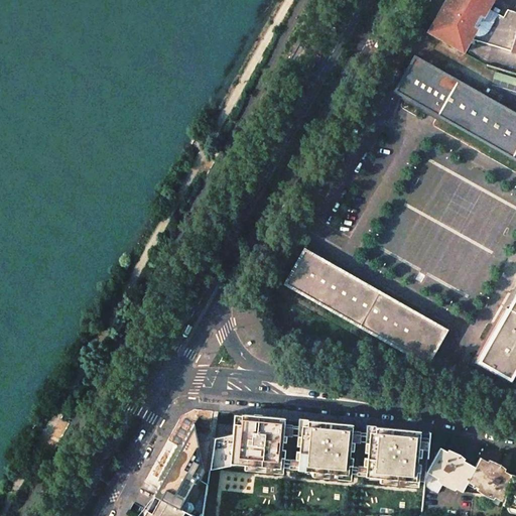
[(447,0),(429,33),(466,54),(474,40),(515,52),(515,13),(510,12),(507,16),(501,13),(502,11),(498,9),(497,11),(492,8),(496,0),(447,0)]
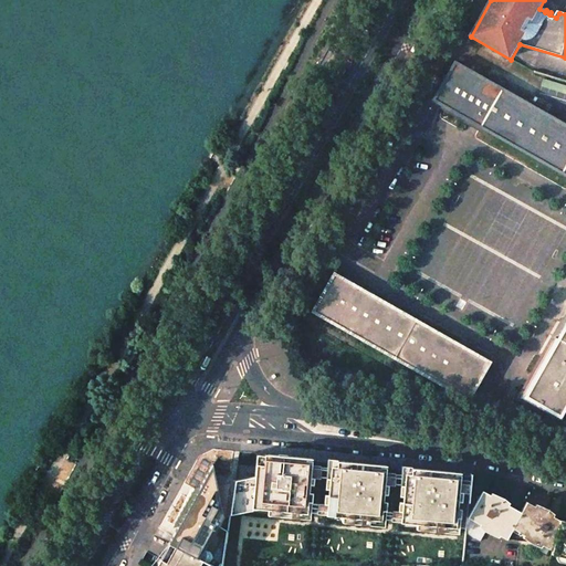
[(473,71),(456,61),(431,101),(565,176),(565,124),(479,74),(482,67),(475,64),(473,71)]
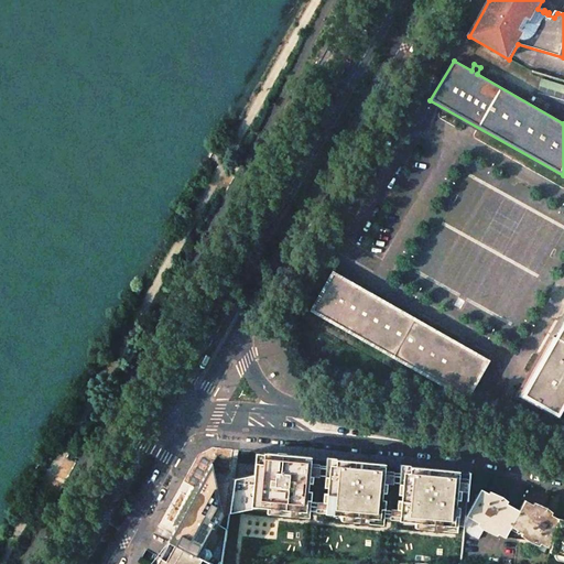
[(333,271),(310,311),(467,400),(489,359),(333,271)]
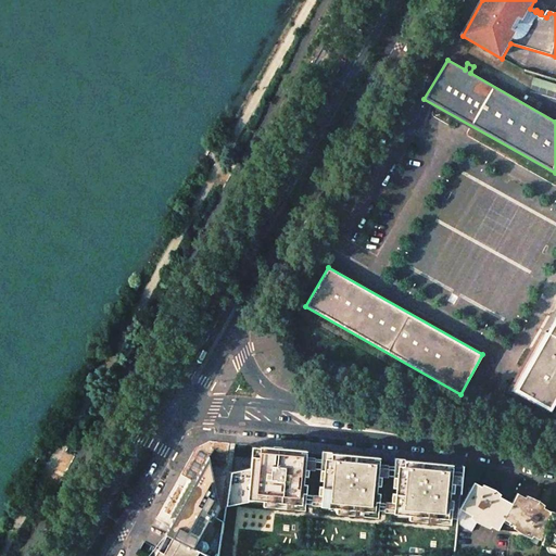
[(555,301),(504,392),(541,413),(555,386),(555,301)]
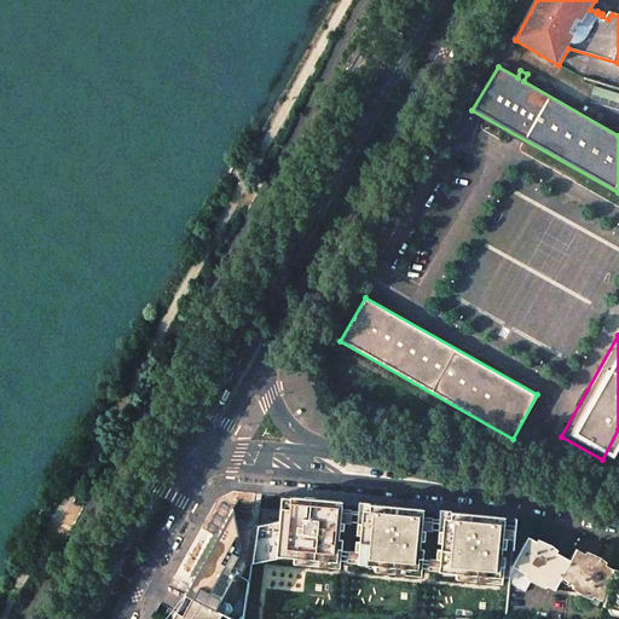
[(282,562),(333,567),(340,508),(284,503),(282,521),(256,525),(252,561),(282,562)]
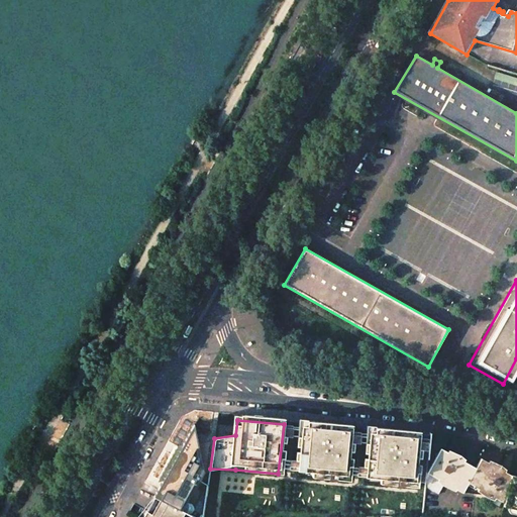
[(172,463),(154,497),(185,512),(192,516),(201,471),(210,469),(214,438),(196,442),(193,424),(175,457),(172,463)]
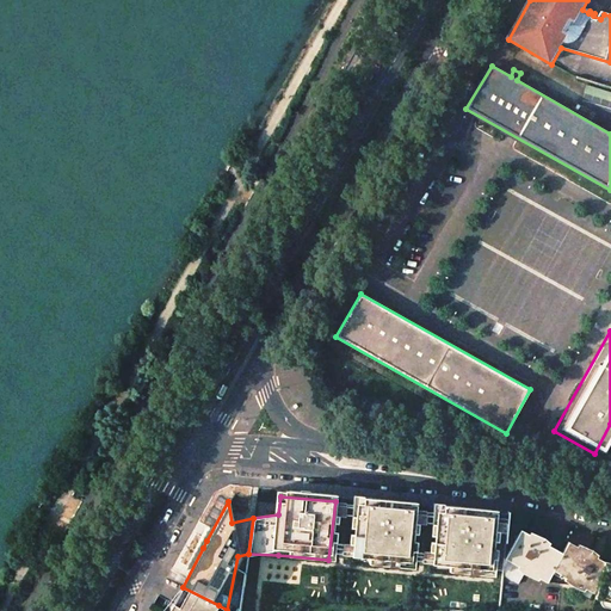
[(352,565),(409,572),(418,511),(360,504),(352,565)]
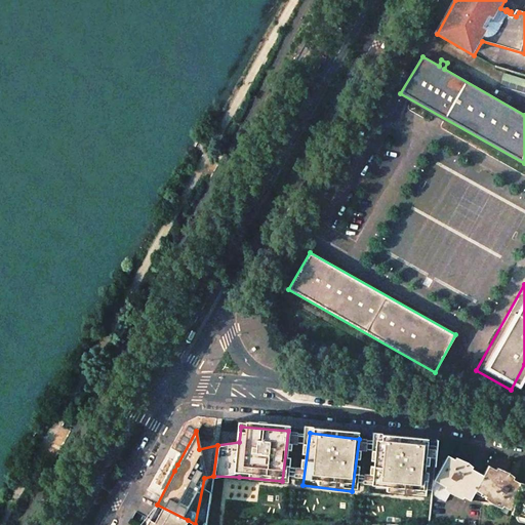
[(378,440),(371,492),(430,497),(437,445),(378,440)]
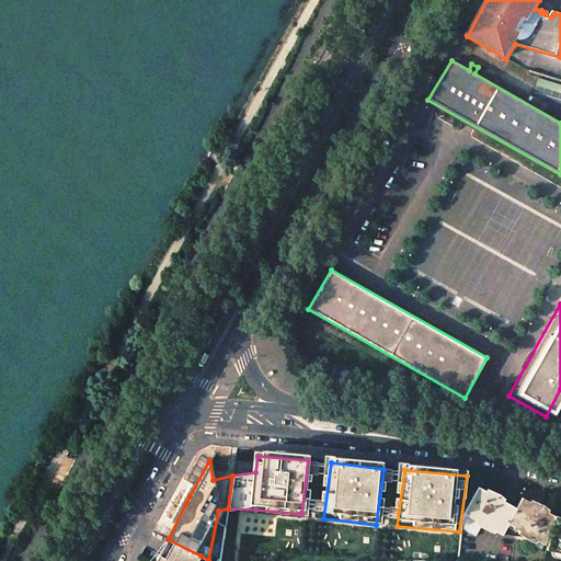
[(516,507),(478,487),(464,513),(461,528),(476,536),(483,524),(502,535),(507,524),(507,523),(516,507)]
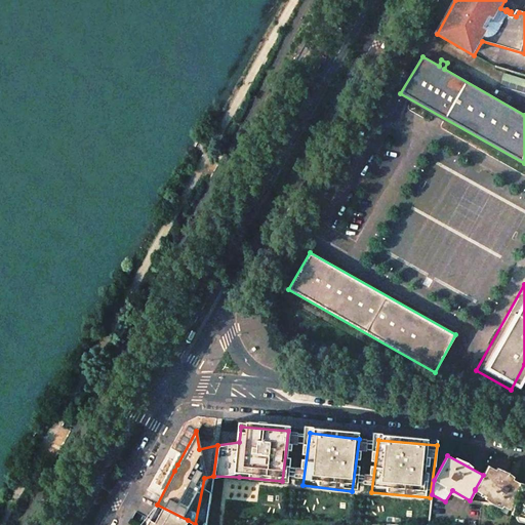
[(519,482),(488,466),(483,475),(475,489),(475,490),(510,510),(514,503),(519,482)]
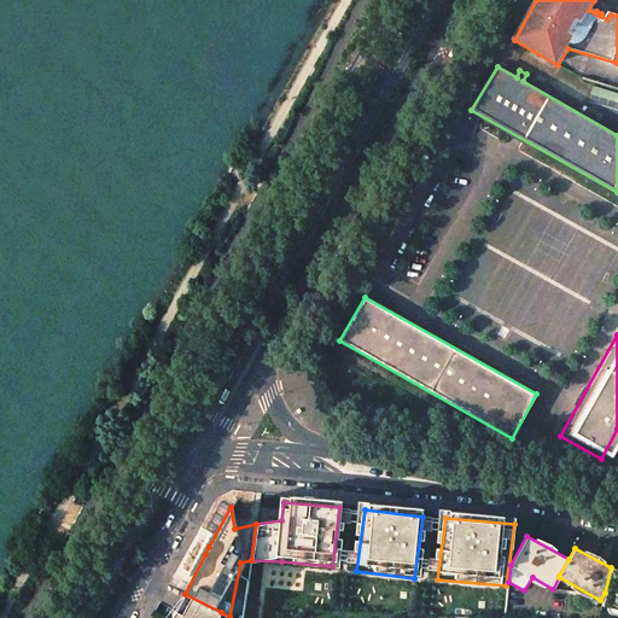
[(617,569),(611,567),(605,593),(604,596),(617,600),(617,569)]
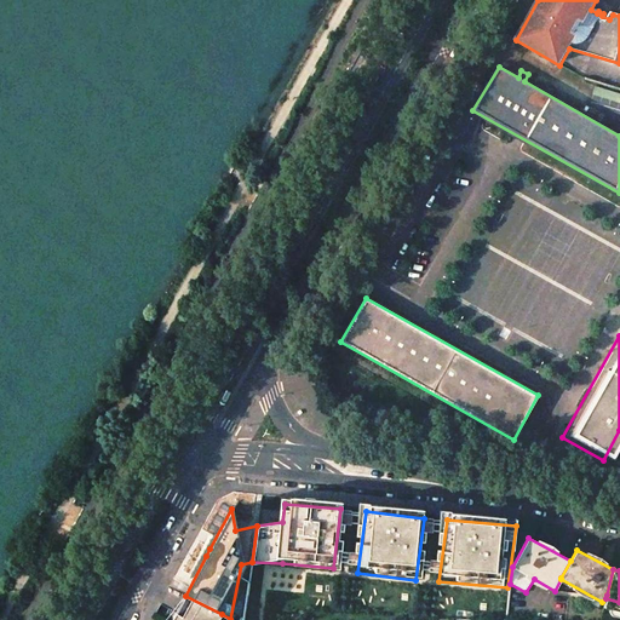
[(218,619),(222,614),(185,596),(171,619),(218,619)]
